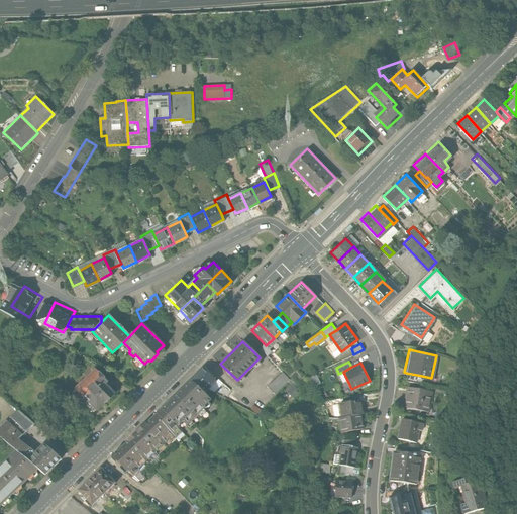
[(85,400),(88,397),(99,408),(116,391),(106,381),(109,379),(96,366),(77,385),(78,386),(74,390),(74,395),(79,400),(85,400)]
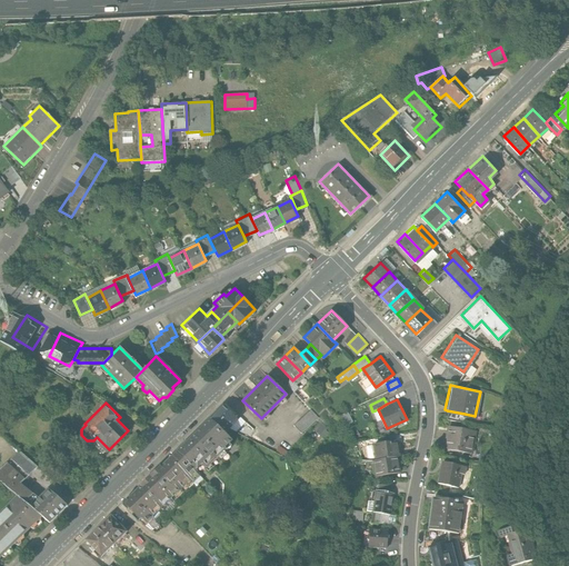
[(225,406),(211,418),(225,432),(237,419),(225,406)]
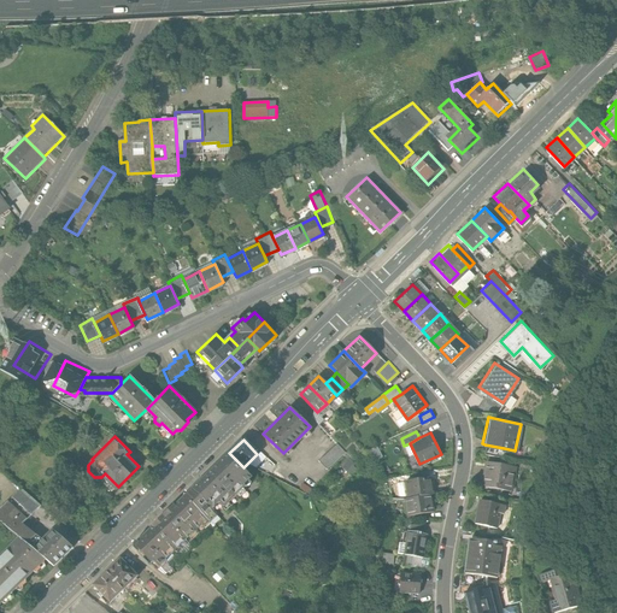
[(319,458),(328,466),(345,451),(338,441),(319,458)]
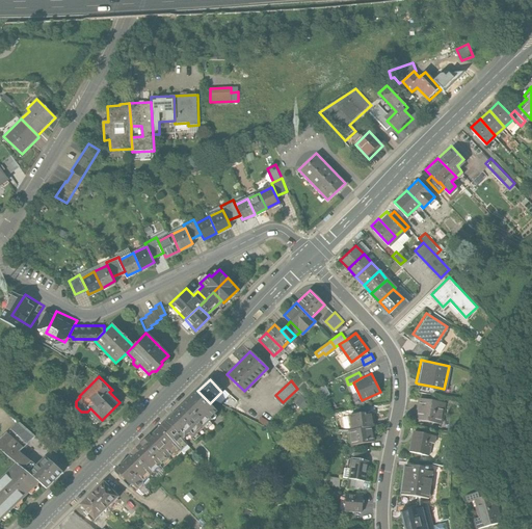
[(433,393),(434,387),(418,384),(417,390),(433,393)]
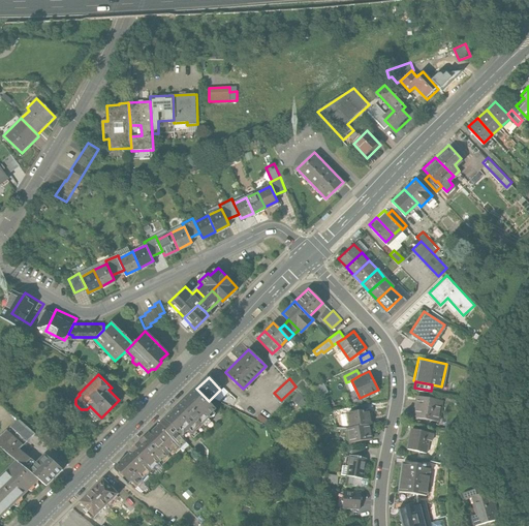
[(196,389),(165,419),(182,435),(189,429),(193,433),(211,415),(210,414),(216,408),(209,401),(196,389)]
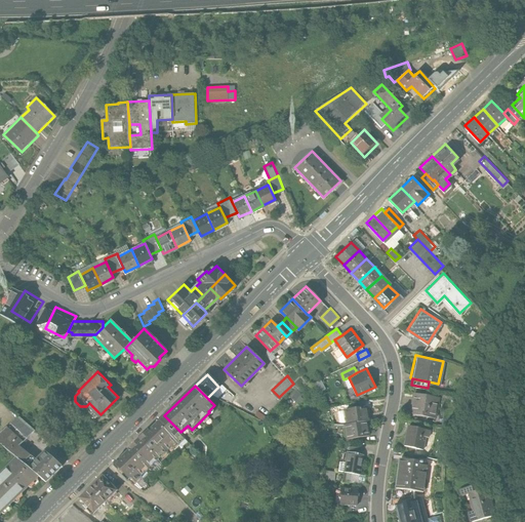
[(297,388),(290,395),(297,402),(305,395),(297,388)]
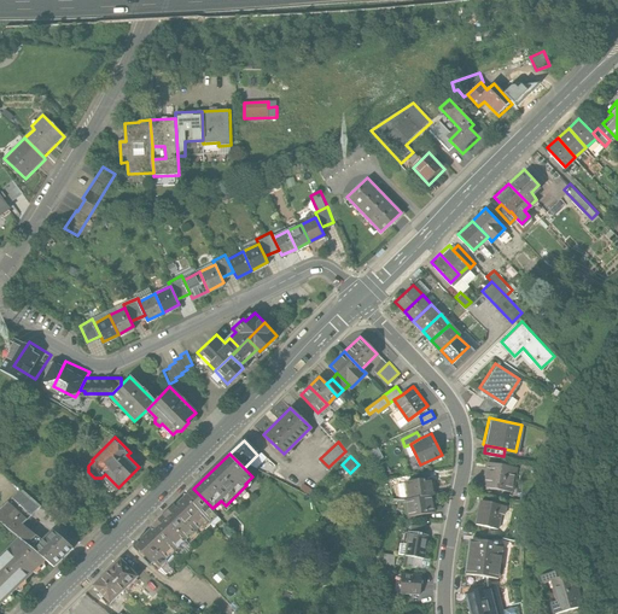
[(485,460),(481,484),(512,490),(517,466),(511,465),(485,460)]
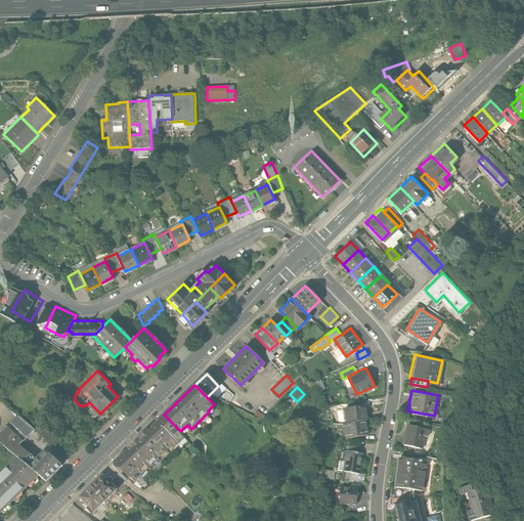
[(346,407),(348,422),(366,419),(369,419),(366,403),(346,407)]
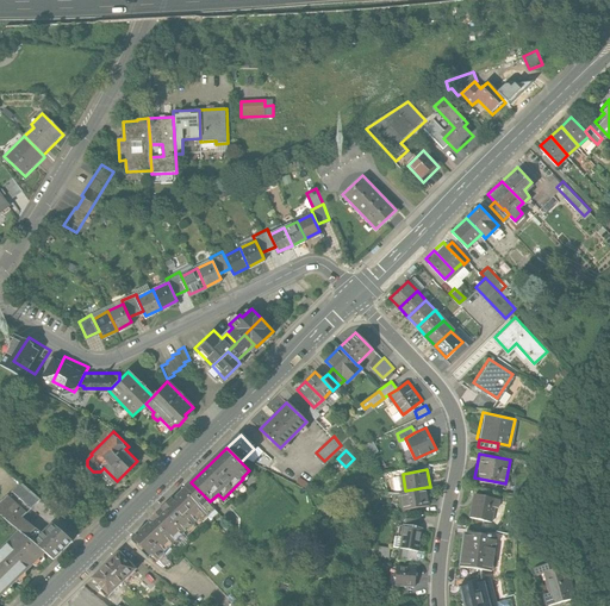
[(299,474),(296,480),(305,485),(309,480),(299,474)]
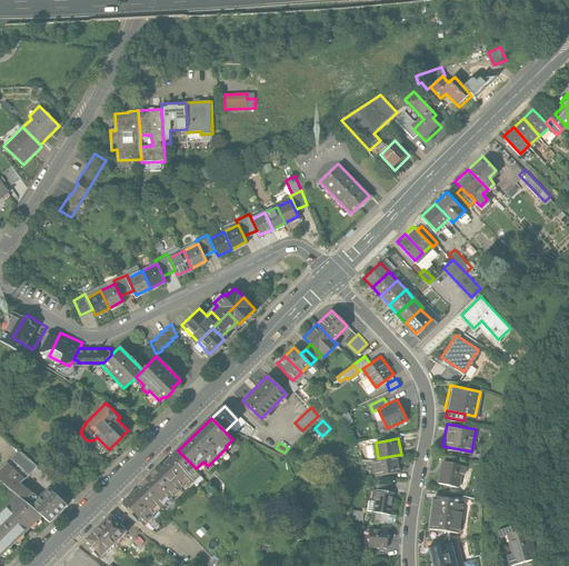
[(0,479),(17,494),(25,500),(32,490),(19,480),(36,465),(17,449),(0,466),(0,479)]
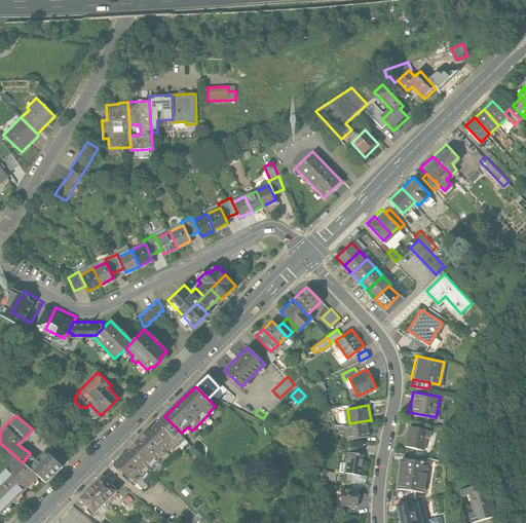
[(184,436),(181,433),(164,416),(159,421),(150,431),(148,428),(146,432),(140,438),(160,459),(184,436)]
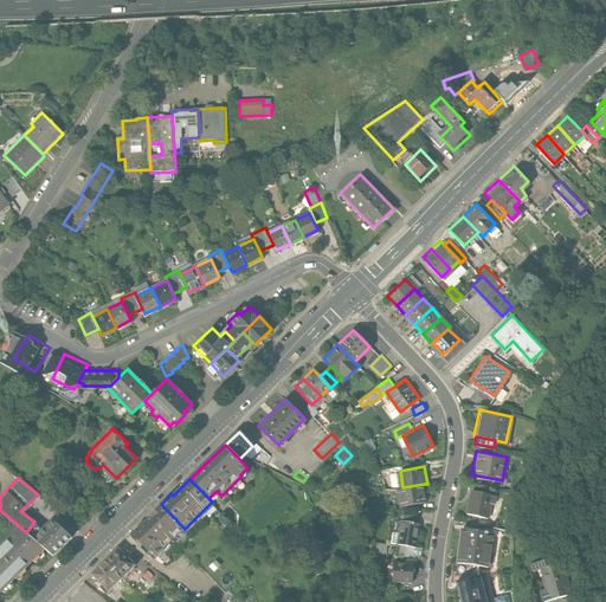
[(426,500),(424,484),(403,487),(399,487),(403,505),(426,500)]
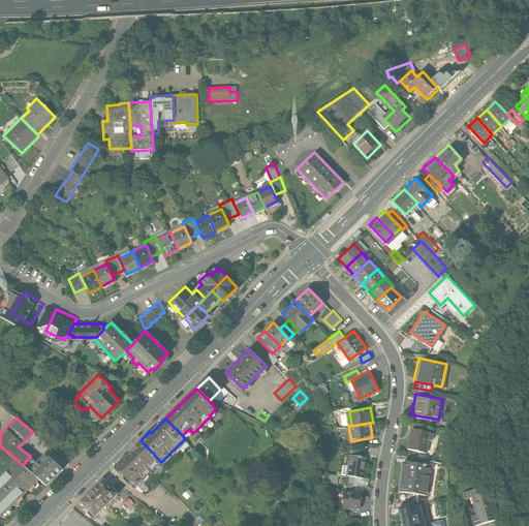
[(410,428),(405,447),(425,452),(428,439),(431,440),(433,433),(410,428)]
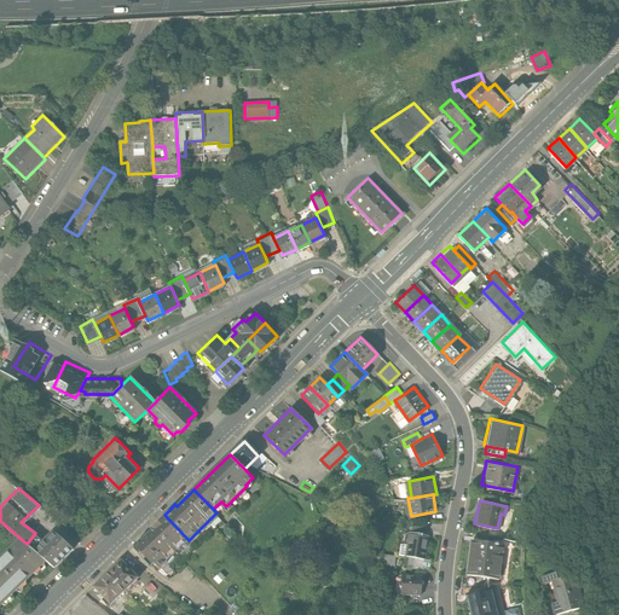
[(162,567),(189,540),(165,515),(157,522),(154,524),(157,527),(144,539),(137,546),(145,553),(152,562),(155,560),(162,567)]
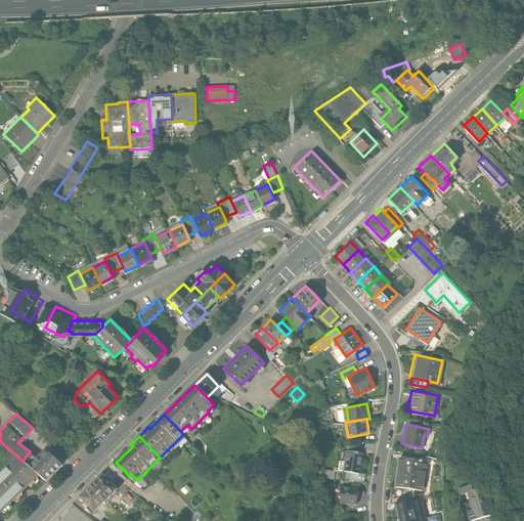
[(349,445),(348,450),(360,452),(361,444),(349,445)]
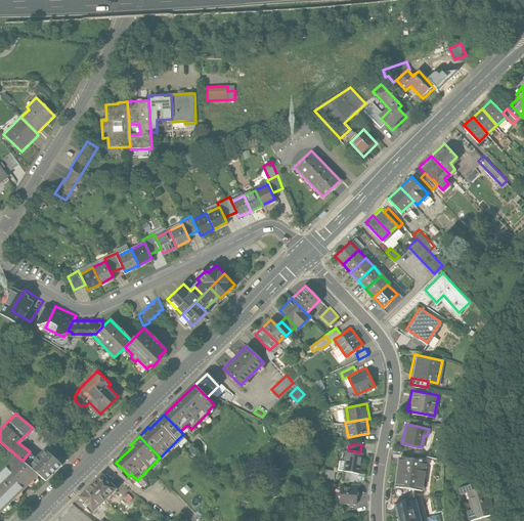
[(35,457),(30,451),(23,461),(38,473),(45,479),(60,463),(43,447),(35,457)]
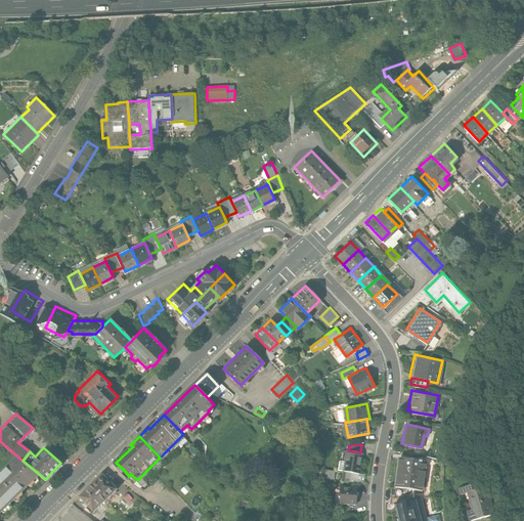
[(348,450),(344,470),(360,472),(363,453),(360,452),(348,450)]
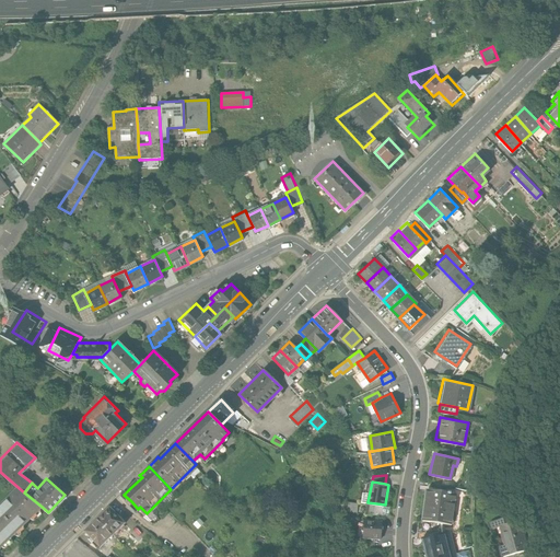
[(16,486),(0,501),(0,521),(12,534),(41,506),(24,492),(16,486)]
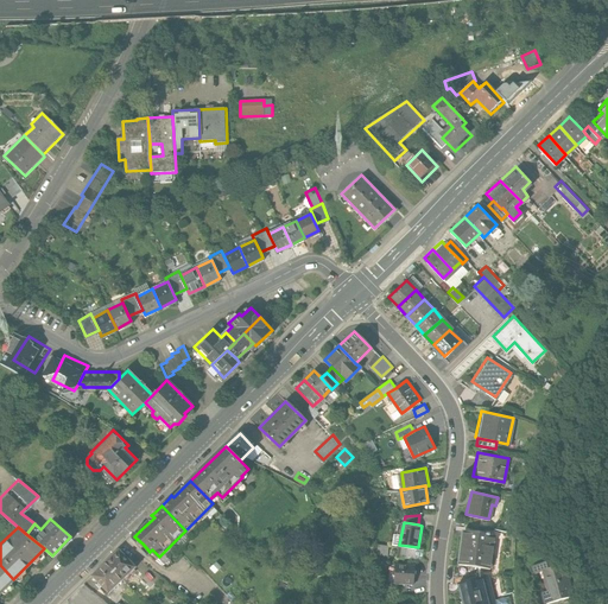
[(461,529),(457,564),(489,567),(493,533),(461,529)]
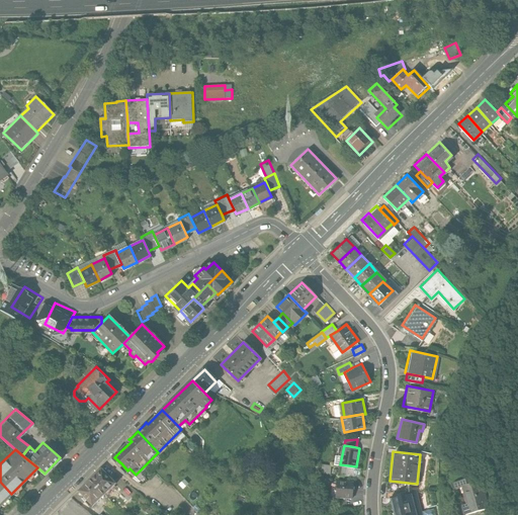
[(247,464),(252,469),(263,458),(258,453),(247,464)]
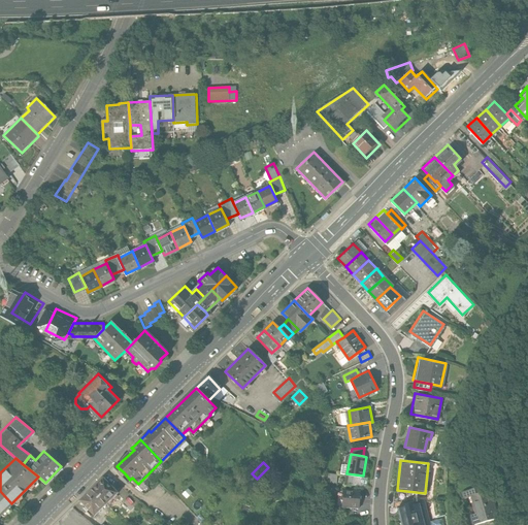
[(103,476),(92,487),(105,502),(118,491),(103,476)]
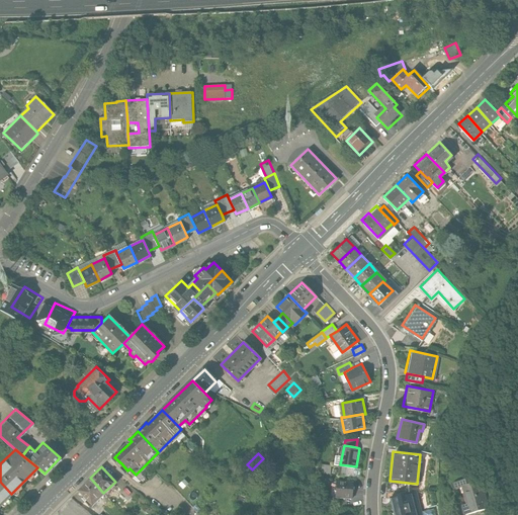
[(92,504),(103,493),(90,478),(78,489),(92,504)]
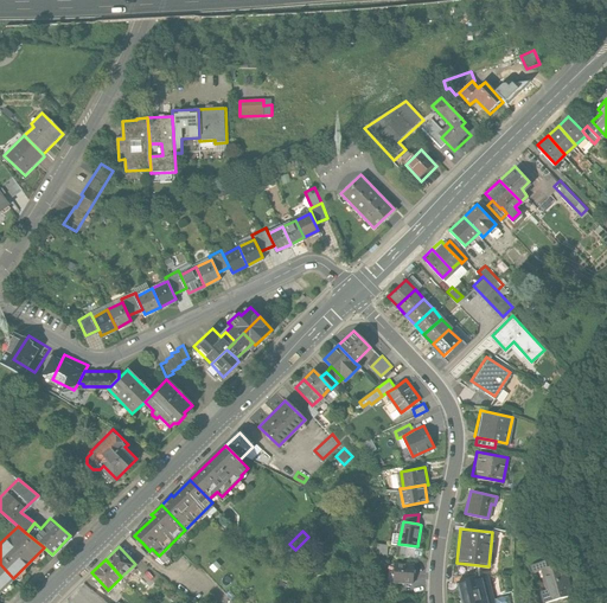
[(549,559),(529,565),(531,572),(540,570),(545,590),(542,591),(544,602),(572,594),(564,570),(560,571),(558,563),(550,565),(549,559)]
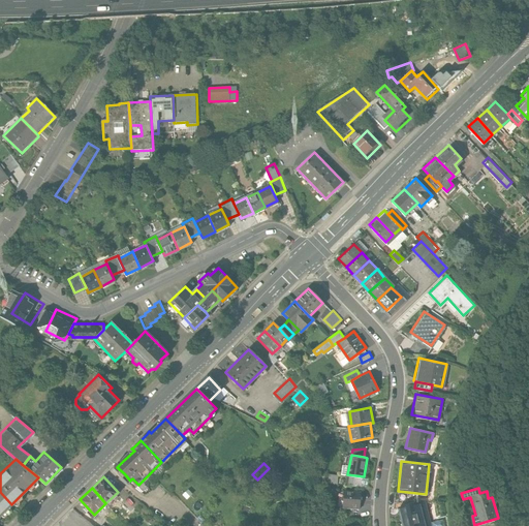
[(344,491),(343,506),(359,507),(360,492),(344,491)]
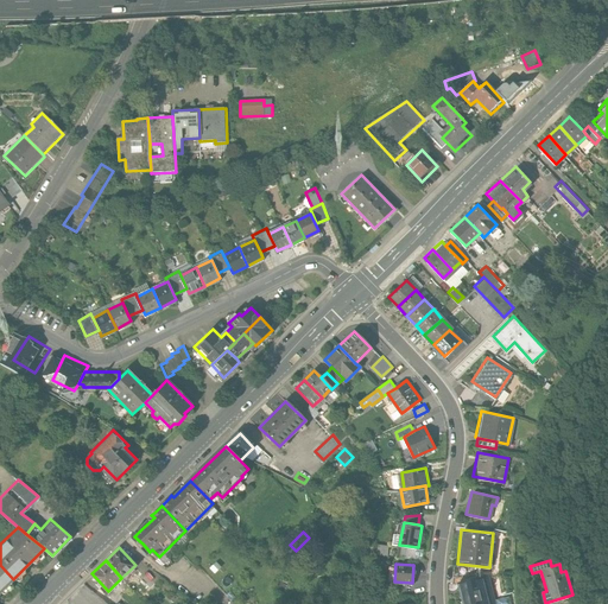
[(0,591),(13,579),(0,565),(0,591)]
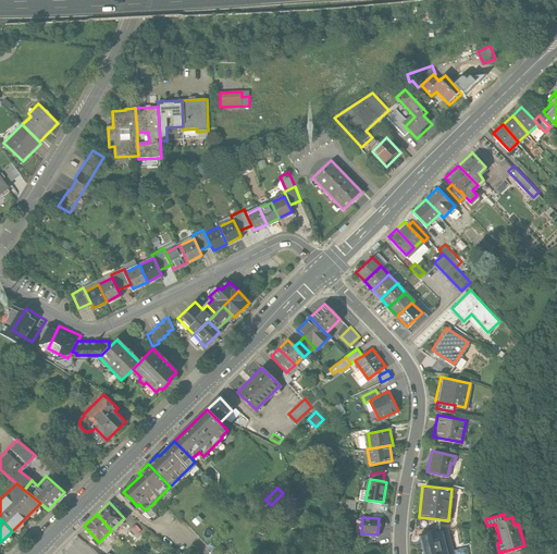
[(418,534),(421,553),(453,553),(446,528),(418,534)]
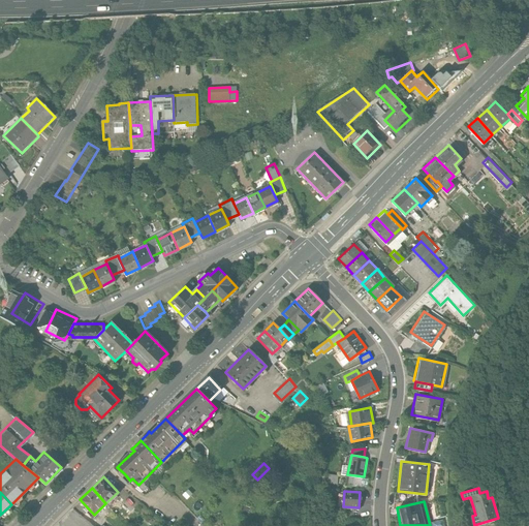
[(126,517),(131,511),(127,506),(122,514),(126,517)]
